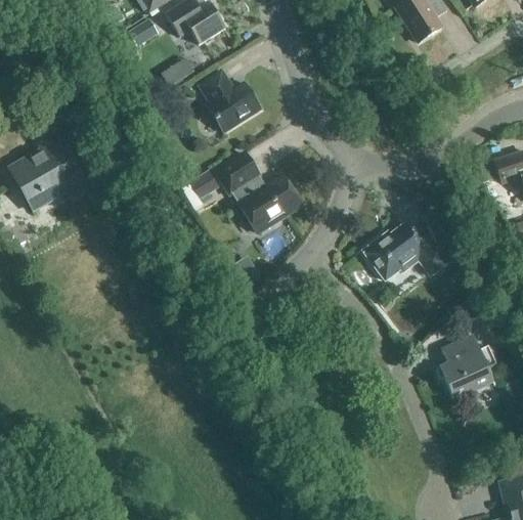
[(137,0),(143,9),(146,7),(149,11),(167,0),(137,0)]
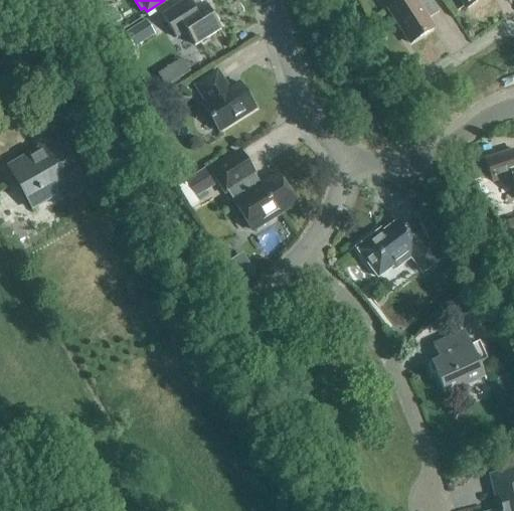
[(186,28),(195,42),(221,26),(205,0),(195,7),(191,0),(182,0),(163,13),(176,35),(186,28)]
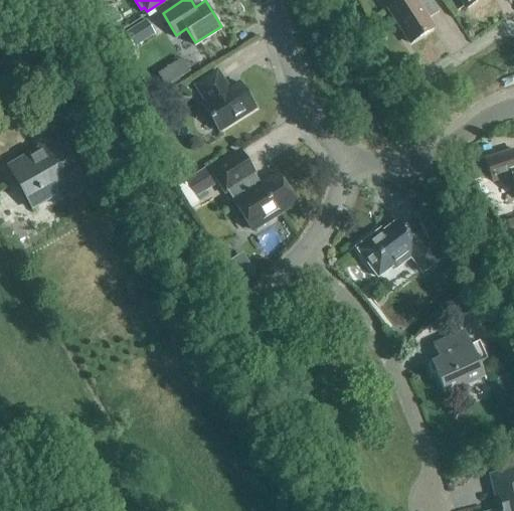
[(397,0),(389,6),(411,40),(434,26),(427,16),(439,9),(433,0),(397,0)]
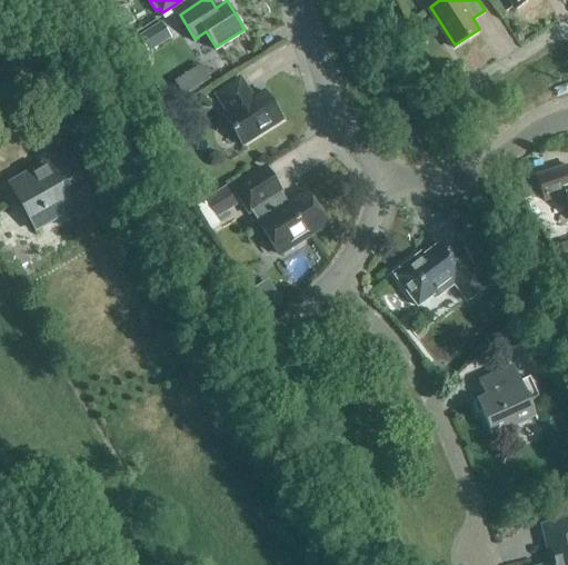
[(161,19),(138,33),(148,50),(171,35),(161,19)]
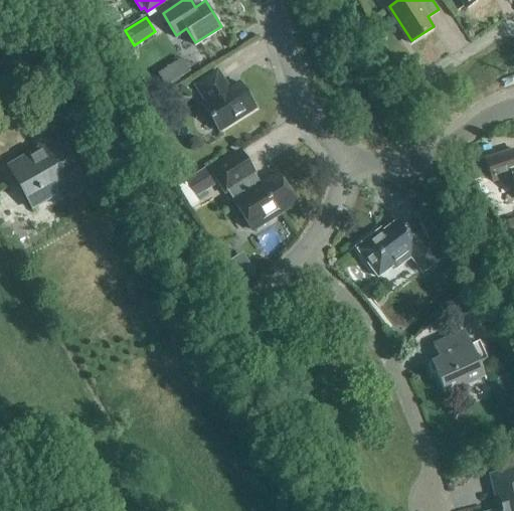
[(217,67),(195,82),(206,101),(203,103),(219,129),(255,106),(239,79),(229,87),(217,67)]
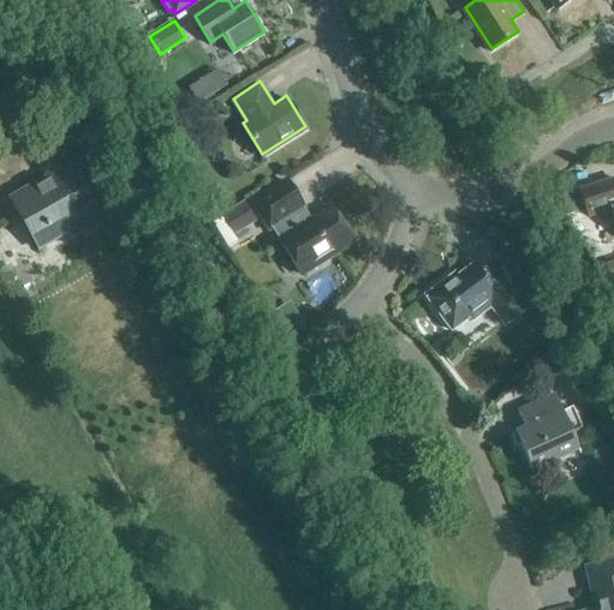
[(70,120),(61,125),(67,136),(76,131),(70,120)]
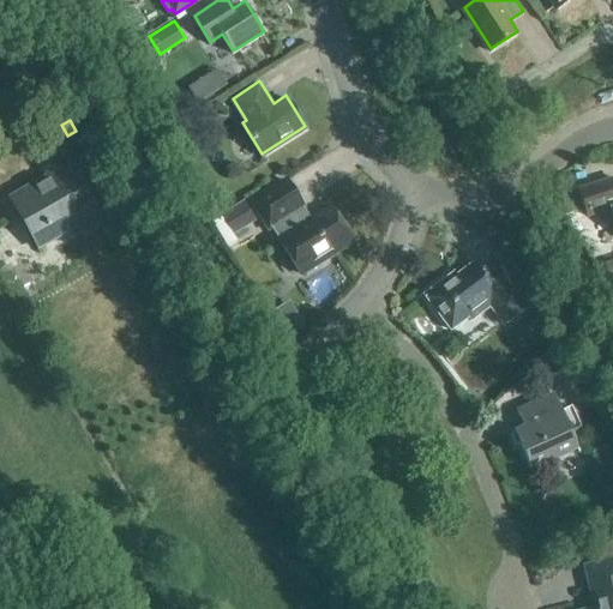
[(41,245),(82,219),(86,227),(106,215),(65,148),(41,162),(50,180),(40,186),(36,180),(11,196),(41,245)]
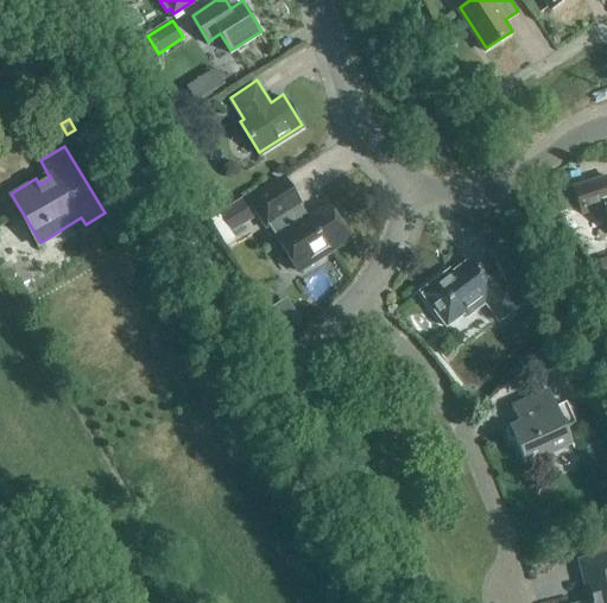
[(606,173),(574,185),(582,211),(604,204),(606,213),(606,173)]
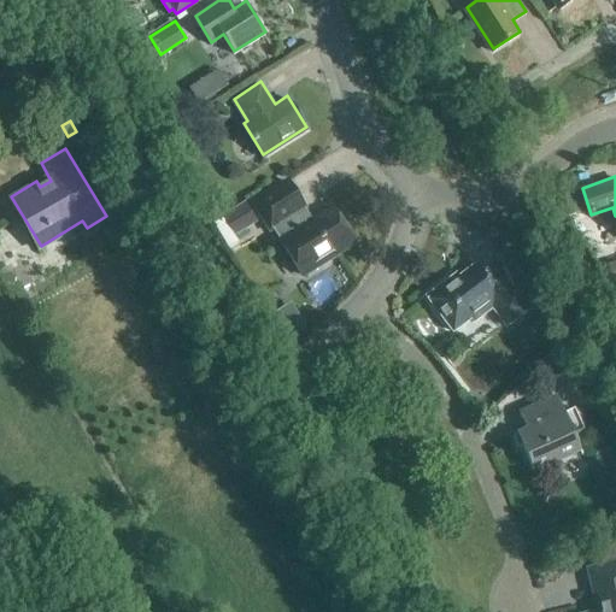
[(301,272),(353,239),(333,206),(309,222),(300,209),(305,205),(287,178),(253,200),(270,227),(273,225),(281,239),(301,272)]
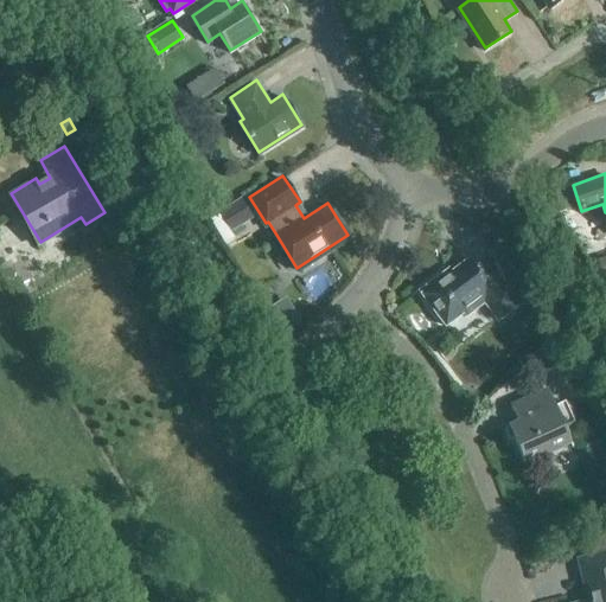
[(566,189),(552,193),(557,209),(572,205),(566,189)]
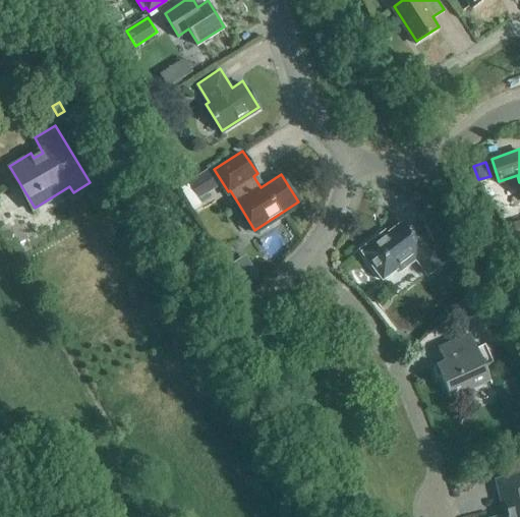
[(197,197),(217,184),(206,168),(186,181),(197,197)]
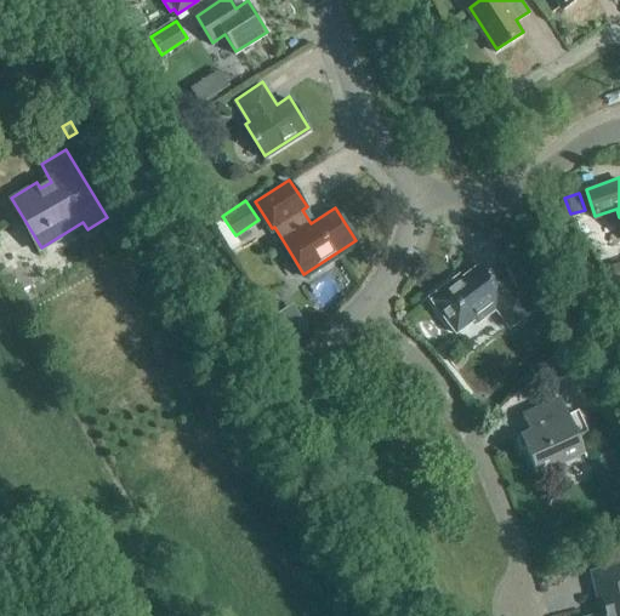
[(453,284),(450,280),(430,296),(456,331),(493,302),(510,325),(533,307),(504,268),(502,269),(504,271),(491,280),(479,264),(453,284)]
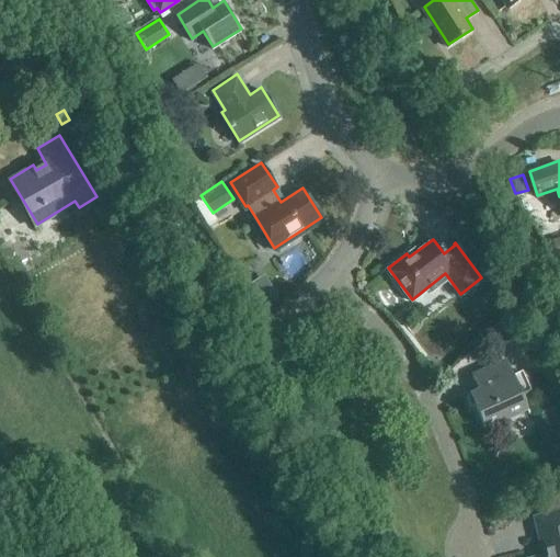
[(513,337),(521,353),(535,347),(516,305),(493,328),(500,342),(513,337)]
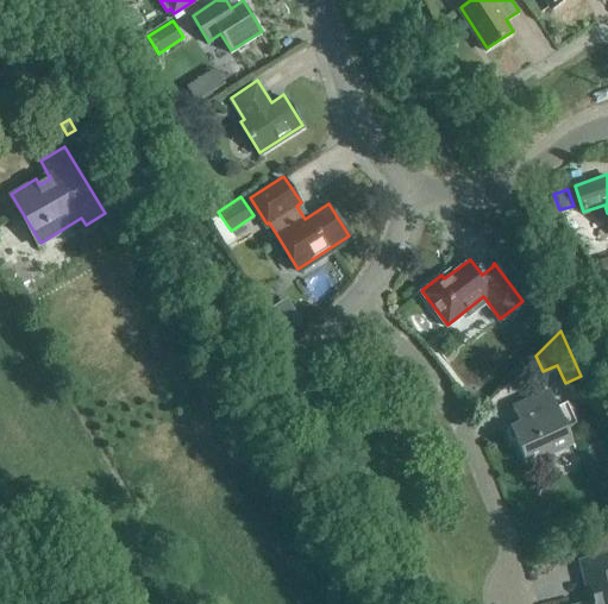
[(550,388),(513,404),(520,421),(506,427),(512,439),(515,436),(531,470),(527,461),(572,441),(576,448),(577,448),(566,426),(576,421),(566,400),(557,404),(550,388)]
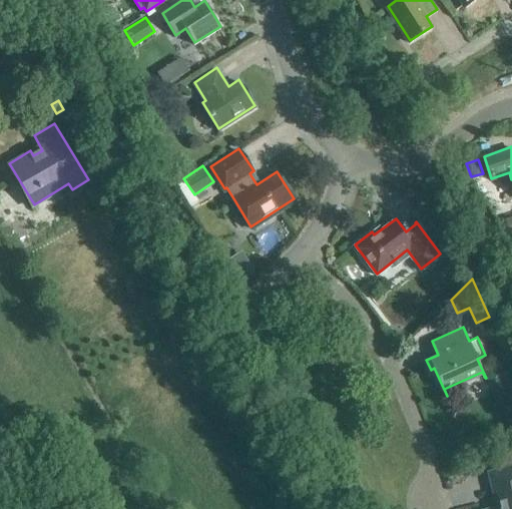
[(493,508),(511,508),(511,466),(491,472),(500,507),(493,508)]
